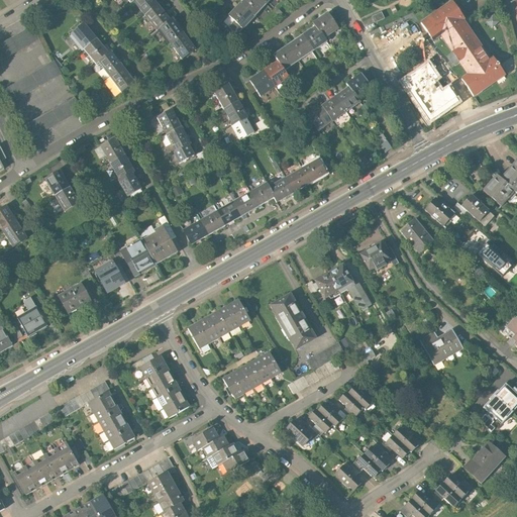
[(158,6),(152,0),(134,0),(133,2),(144,16),(158,6)]
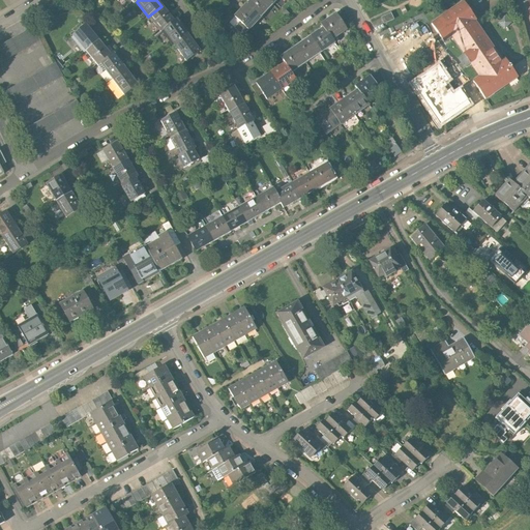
[(265,0),(248,0),(244,5),(260,19),(271,5),(265,0)]
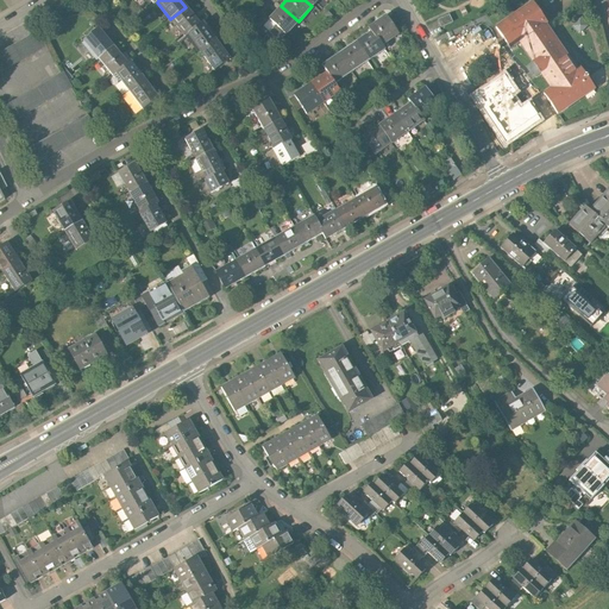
[(533,2),(496,29),(509,48),(519,42),(534,62),(528,66),(535,76),(542,71),(553,87),(544,94),(558,113),(594,88),(581,69),(577,71),(562,49),(559,50),(542,25),(546,23),(533,2)]
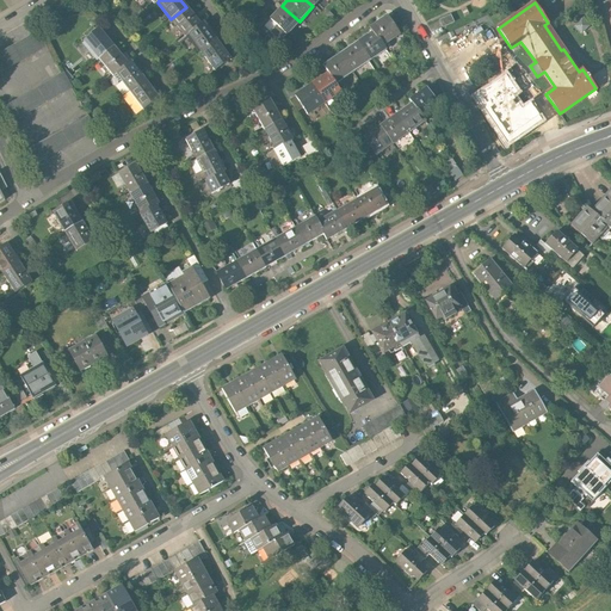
[(300,22),(282,6),(267,20),(285,37),(300,22)]
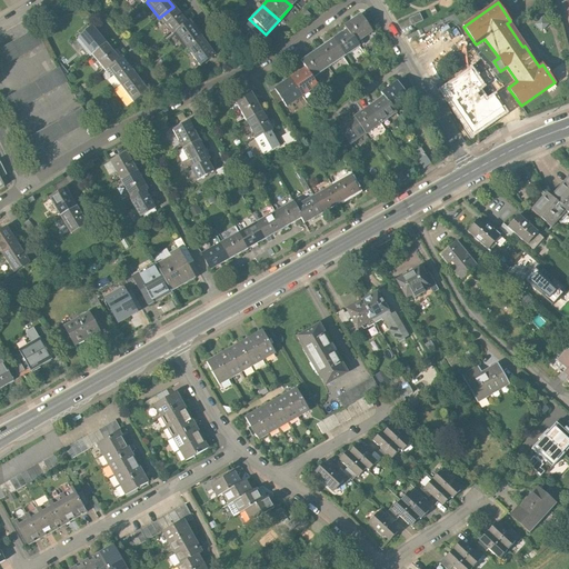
[(187,23),(173,7),(159,18),(172,35),(176,32),(187,23)]
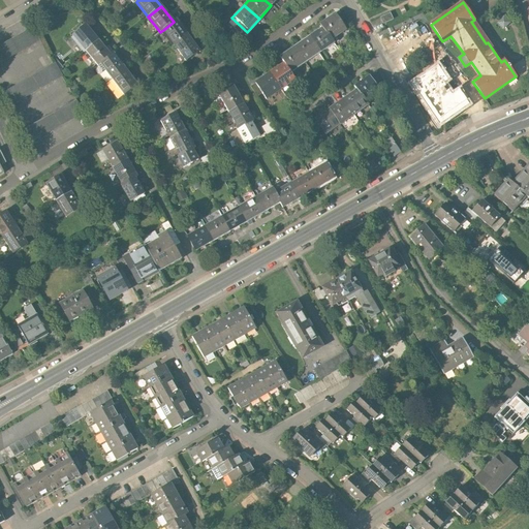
[(322,24),(324,27),(334,40),(347,32),(336,14),(322,24)]
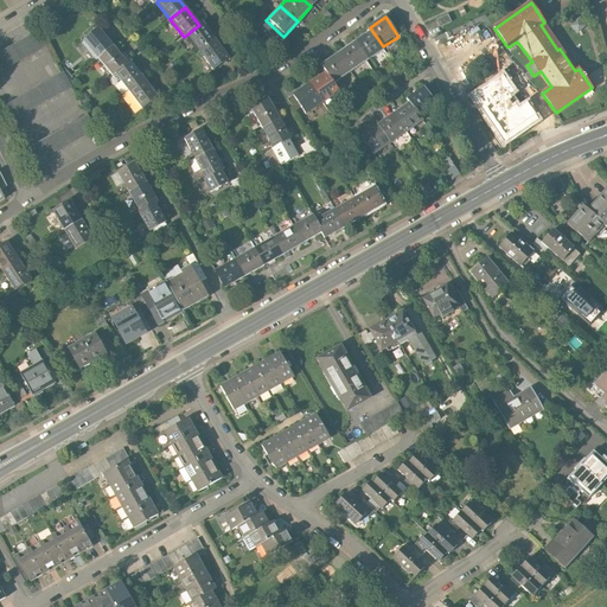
[(202,23),(199,25),(187,34),(200,52),(216,42),(202,23)]
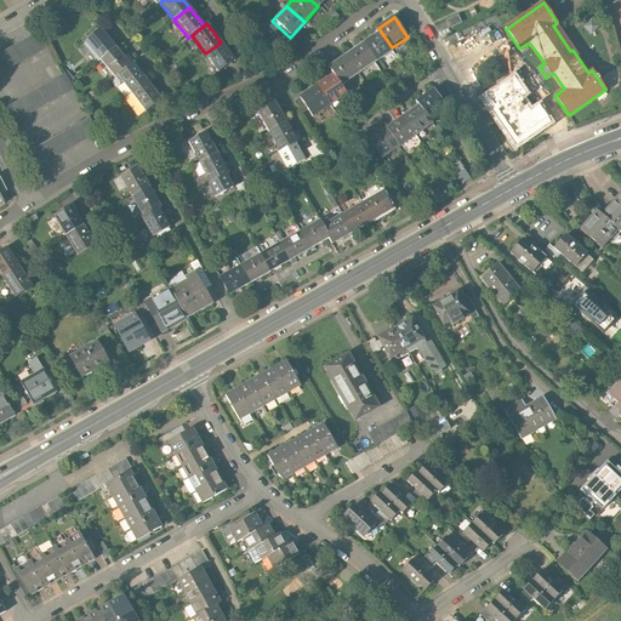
[(115,47),(101,30),(85,43),(101,61),(115,47)]
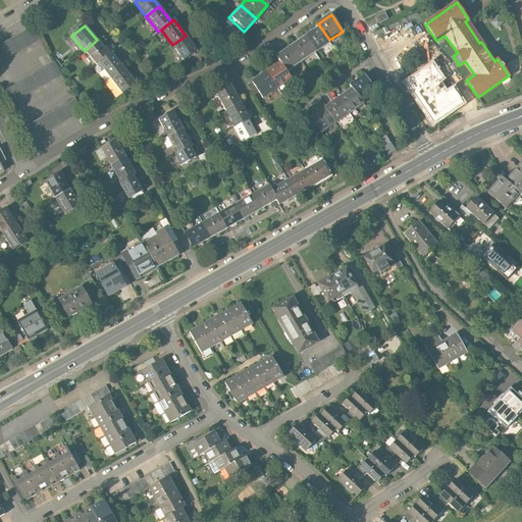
[(0,62),(45,39),(39,27),(0,46),(0,62)]
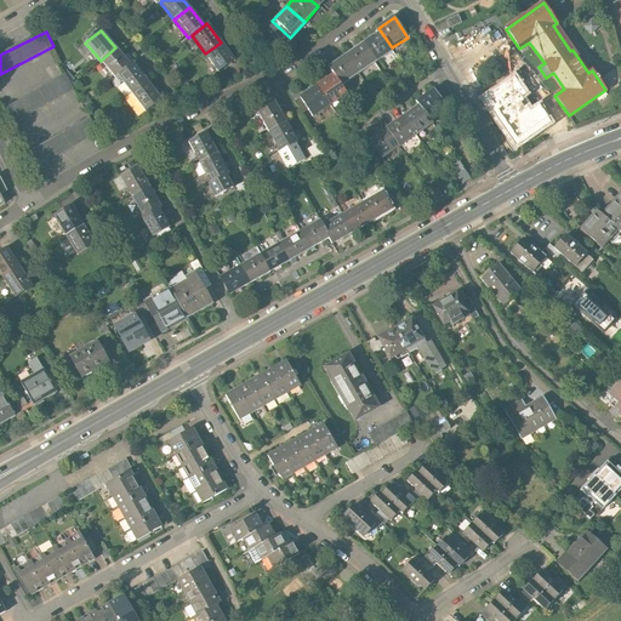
[(381,32),(364,43),(376,62),(394,51),(392,47),(381,32)]
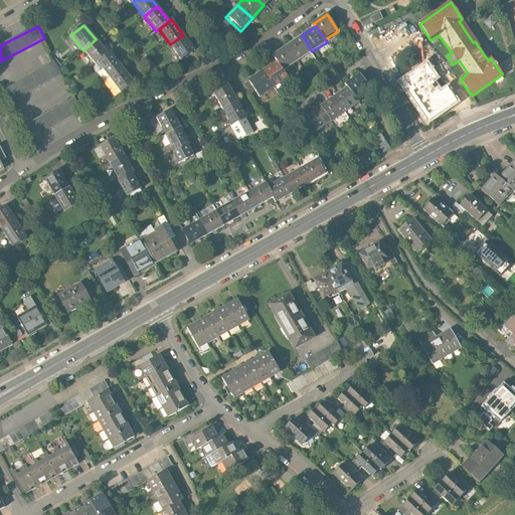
[(194,50),(183,35),(170,44),(181,60),(194,50)]
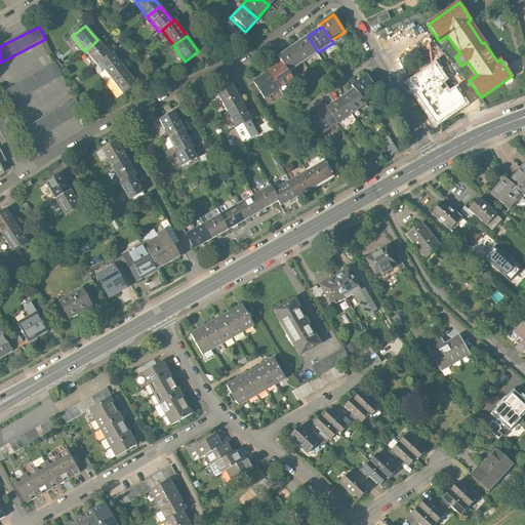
[(308,36),(292,46),(304,63),(318,52),(308,36)]
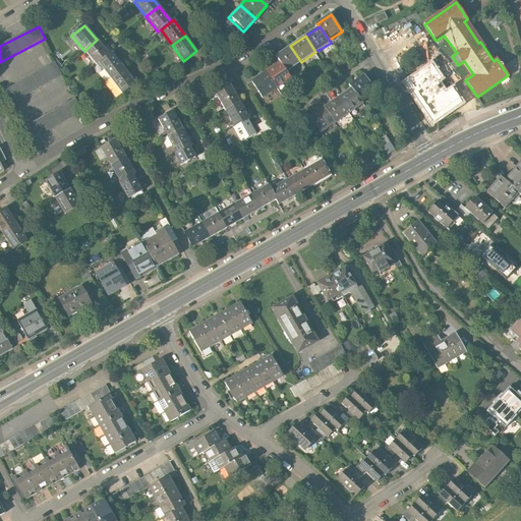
[(45,39),(0,62),(0,73),(2,78),(52,51),(45,39)]
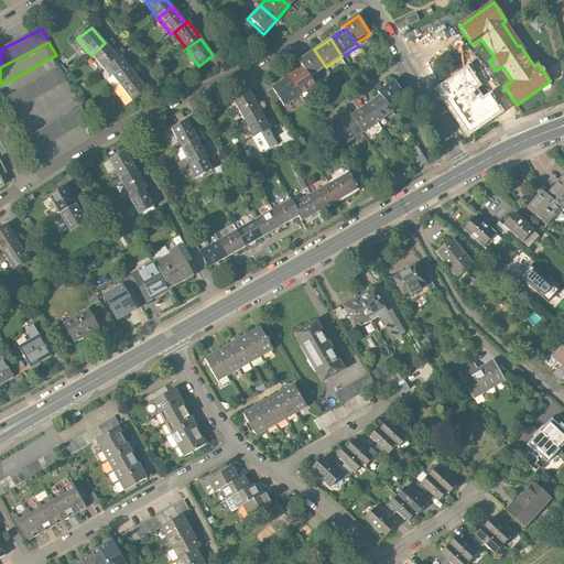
[(118,60),(105,43),(91,55),(105,71),(107,68),(119,60),(118,60)]
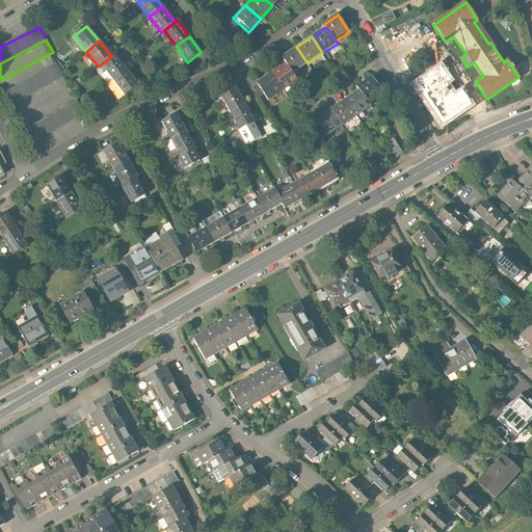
[(292,74),(308,63),(296,47),(281,57),(286,63),(292,74)]
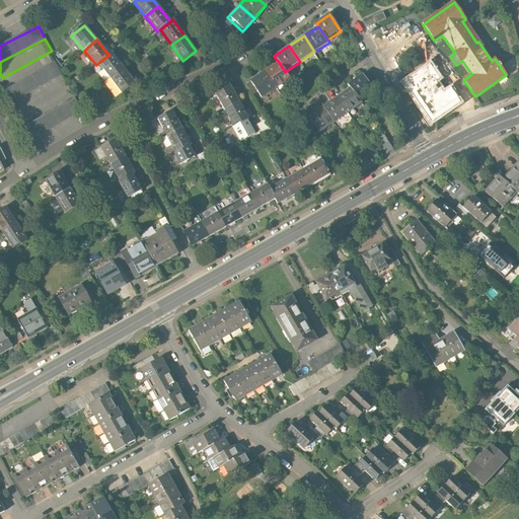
[(123,68),(112,53),(108,55),(109,55),(98,63),(109,78),(123,68)]
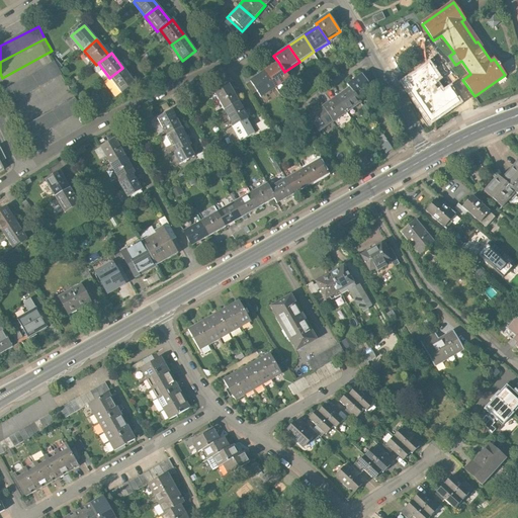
[(278,62),(264,71),(276,89),(290,80),(284,72),(278,62)]
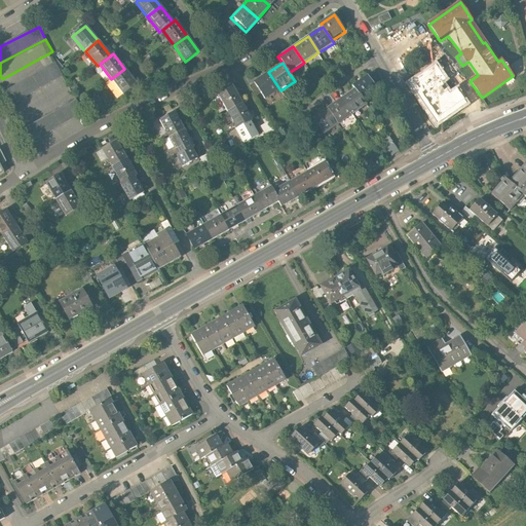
[(12,105),(66,77),(60,65),(5,92),(12,105)]
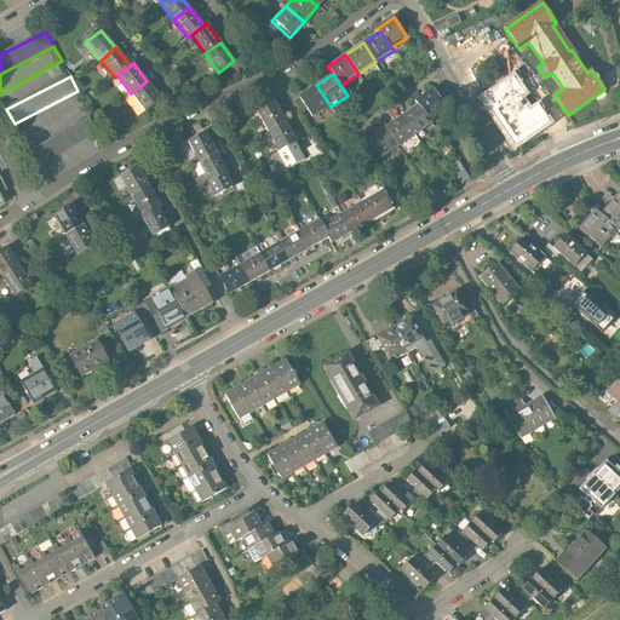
[(526,95),(515,80),(507,86),(505,82),(484,97),(492,107),(488,109),(497,121),(500,120),(506,130),(504,132),(512,144),(518,139),(521,143),(547,125),(544,120),(547,119),(538,105),(529,110),(521,98),(526,95)]
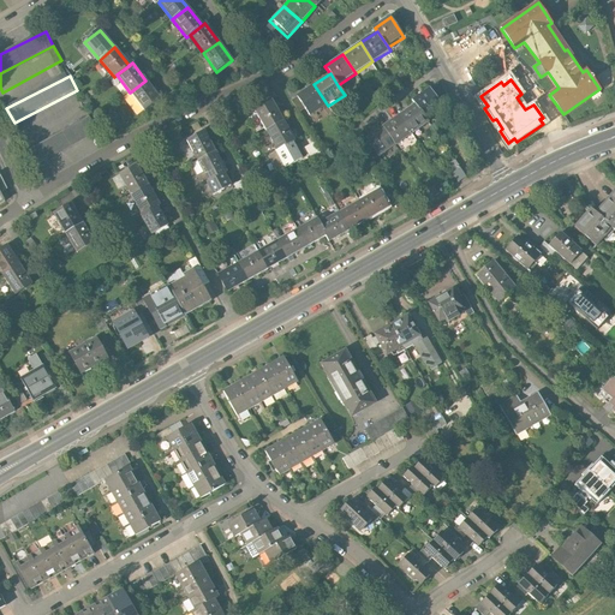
[(160,100),(151,89),(145,81),(130,93),(144,111),(160,100)]
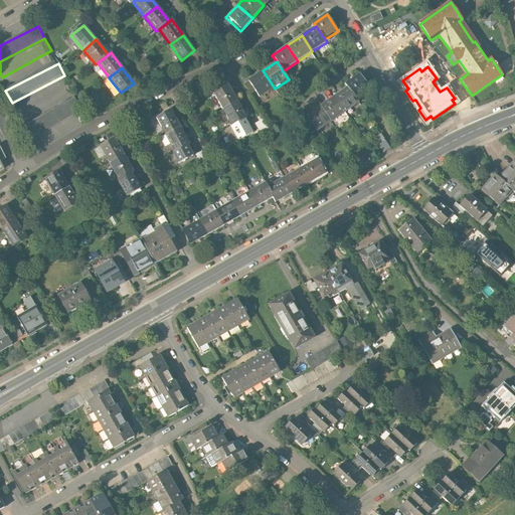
[(263,70),(247,80),(260,99),(275,89),(263,70)]
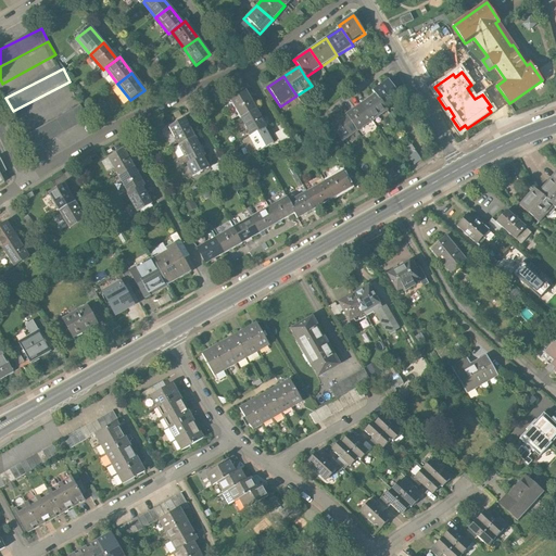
[(389,79),(374,90),(376,93),(387,108),(402,97),(389,79)]
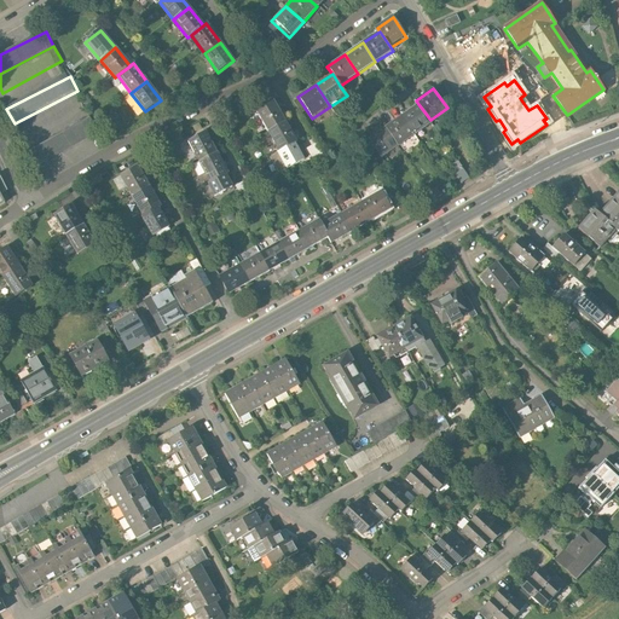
[(77,91),(15,123),(22,138),(85,104),(77,91)]
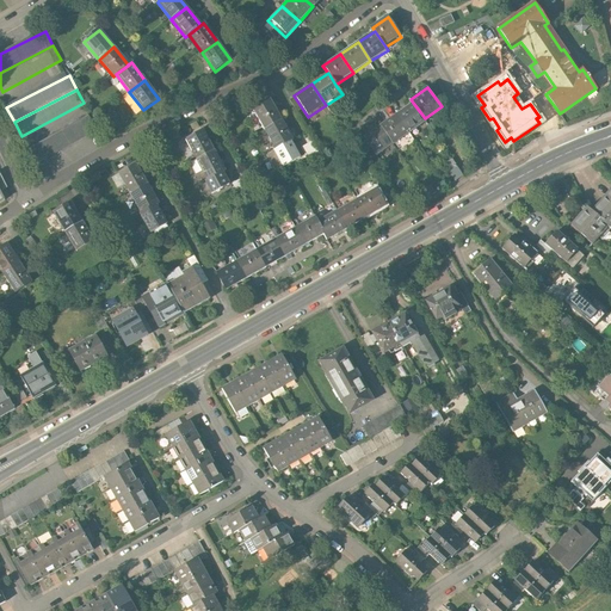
[(270,100),(252,110),(264,130),(282,119),(270,100)]
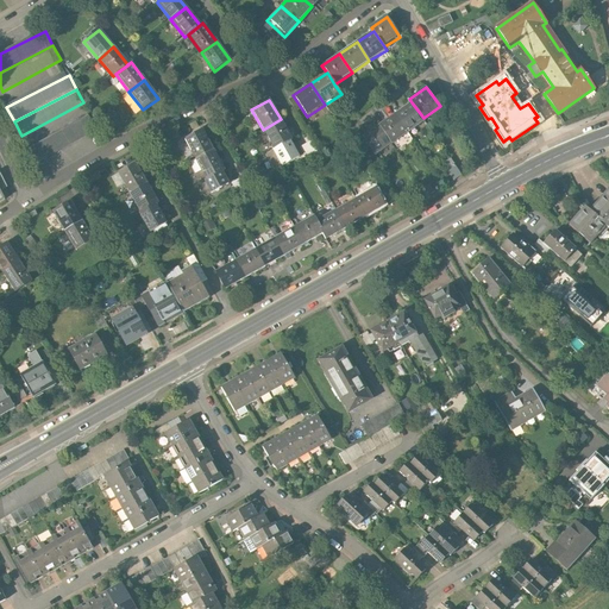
[(395,114),(408,132),(425,120),(424,118),(412,102),(395,114)]
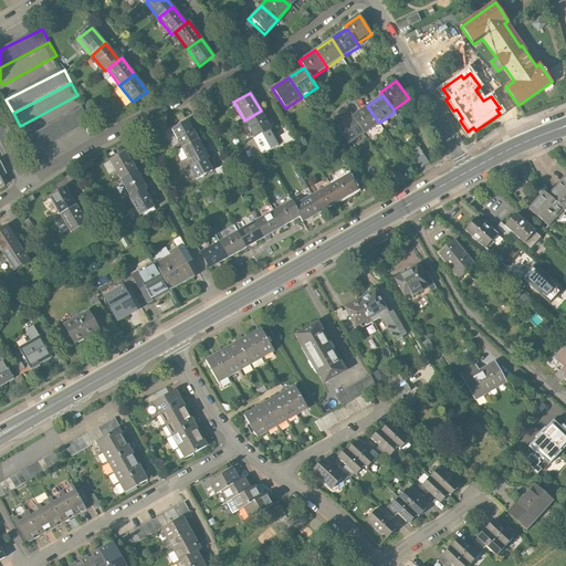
[(379,123),(367,106),(353,117),(364,134),(379,123)]
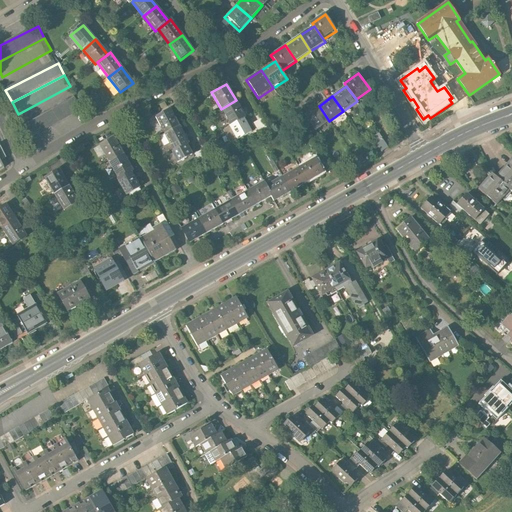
[(31,139),(83,112),(77,100),(25,127),(31,139)]
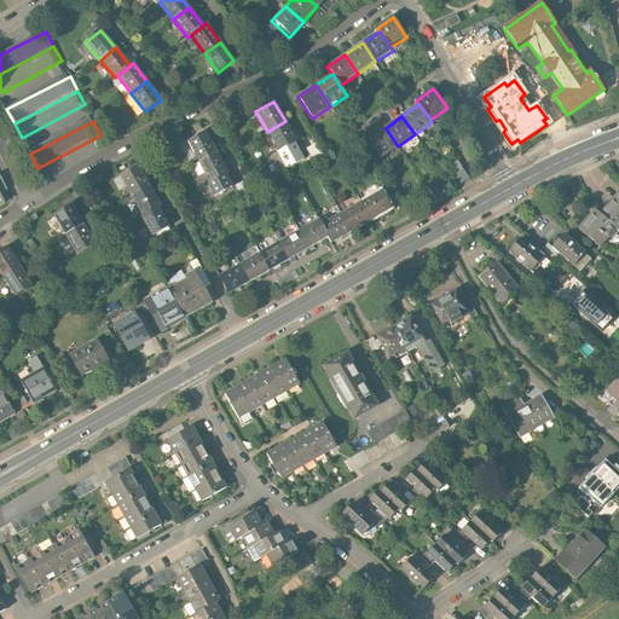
[(285,121),(267,132),(279,151),(294,143),(296,142),(285,121)]
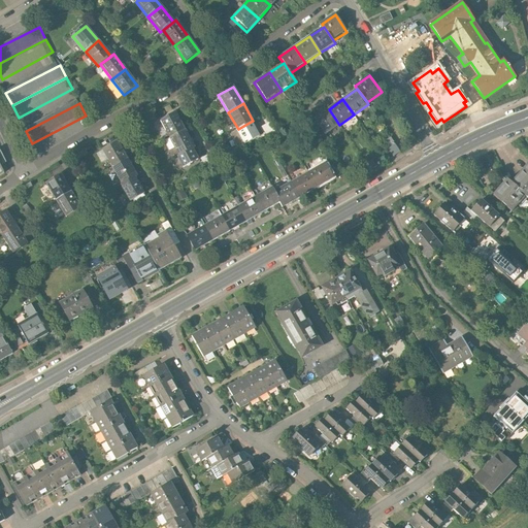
[(339,125),(329,109),(315,120),(326,135),(339,125)]
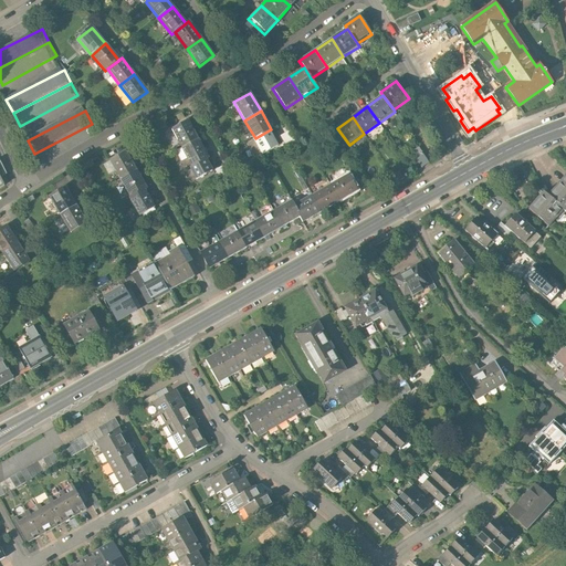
[(189,119),(171,128),(190,166),(206,158),(208,157),(189,119)]
